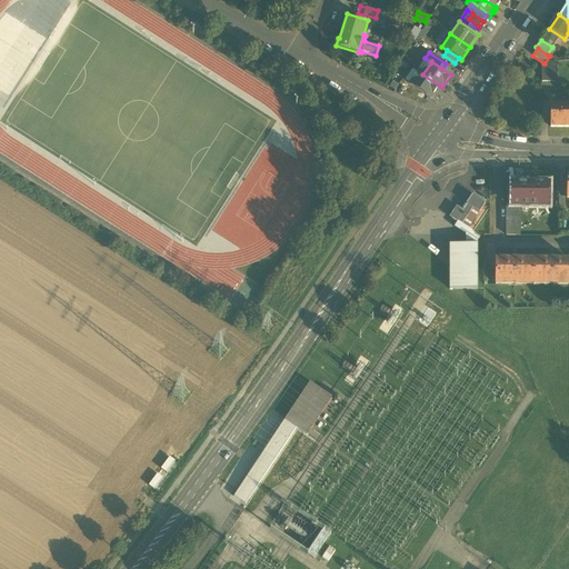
[(541,83),(556,83),(556,62),(541,63),(541,83)]
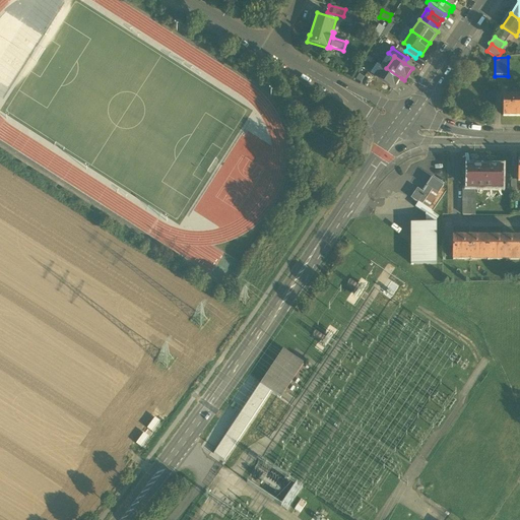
[(393,89),(401,78),(386,68),(383,66),(375,77),(393,89)]
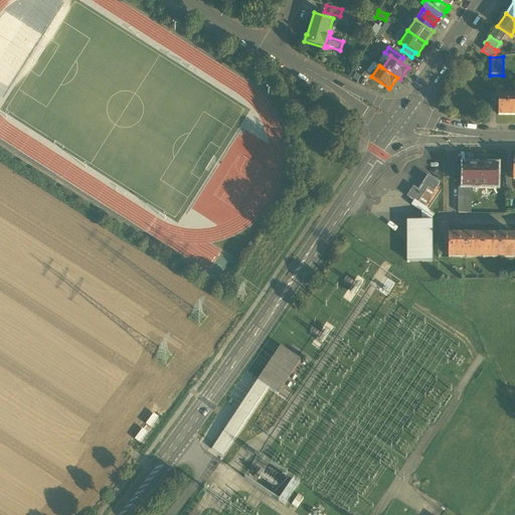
[(499,115),(514,115),(514,95),(499,95),(499,115)]
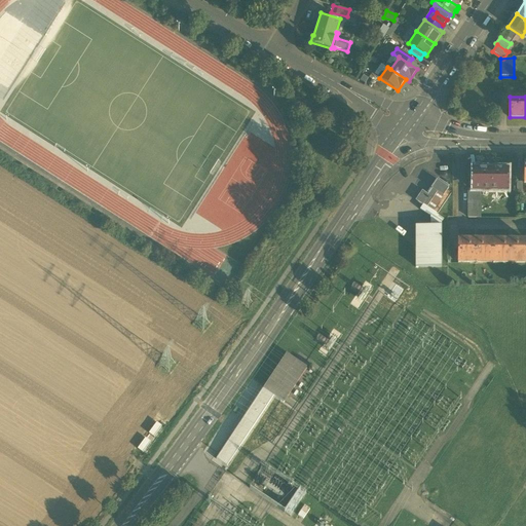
[(481,191),(509,191),(509,171),(473,170),(473,190),(473,191),(481,191)]
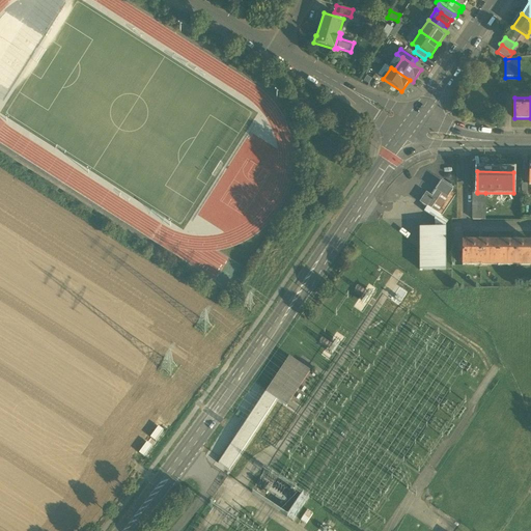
[(423,212),(445,226),(448,222),(441,217),(455,196),(451,193),(453,190),(441,182),(436,191),(431,197),(428,194),(421,204),(425,206),(426,207),(423,212)]
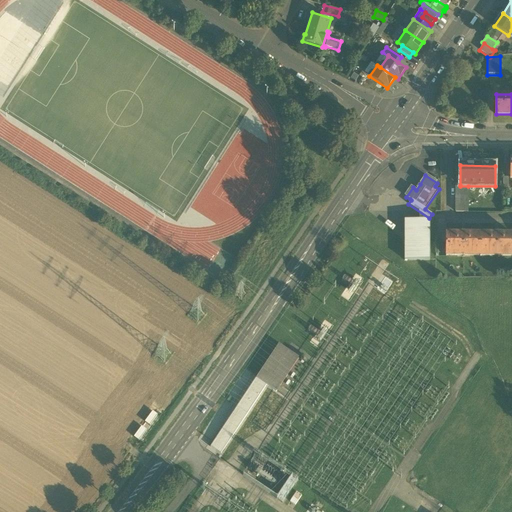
[(456,212),(468,212),(468,186),(460,186),(460,185),(456,185),(456,212)]
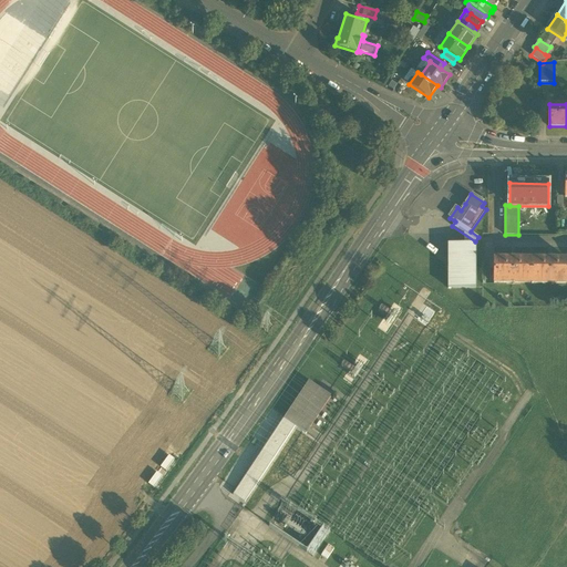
[(447,217),(450,218),(457,207),(455,206),(447,217)]
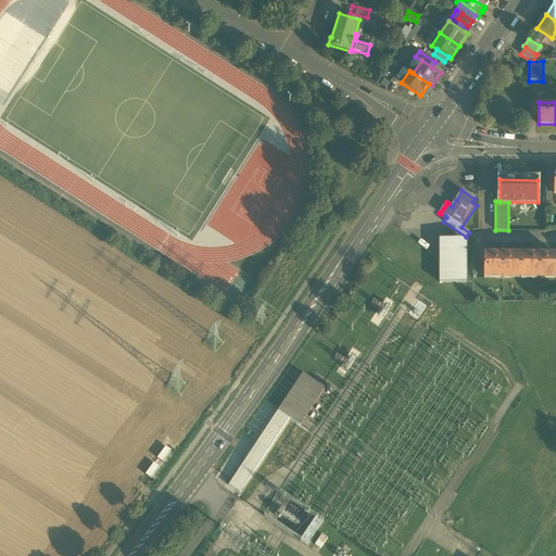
[(439,283),(466,282),(466,239),(439,239),(439,283)]
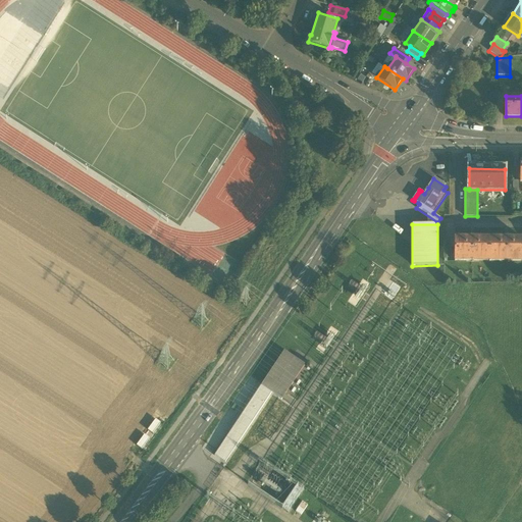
[(506,259),(521,258),(521,239),(518,240),(460,240),(454,240),(454,259),(471,259),(488,259),(506,259)]
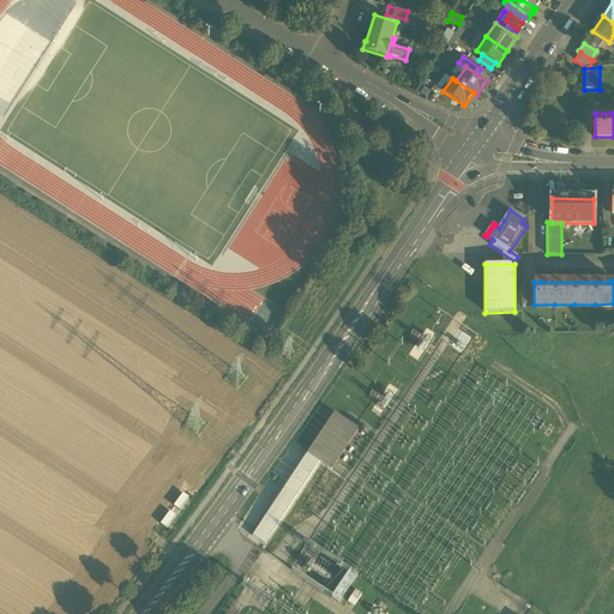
[(470,338),(462,333),(452,347),(461,353),(470,338)]
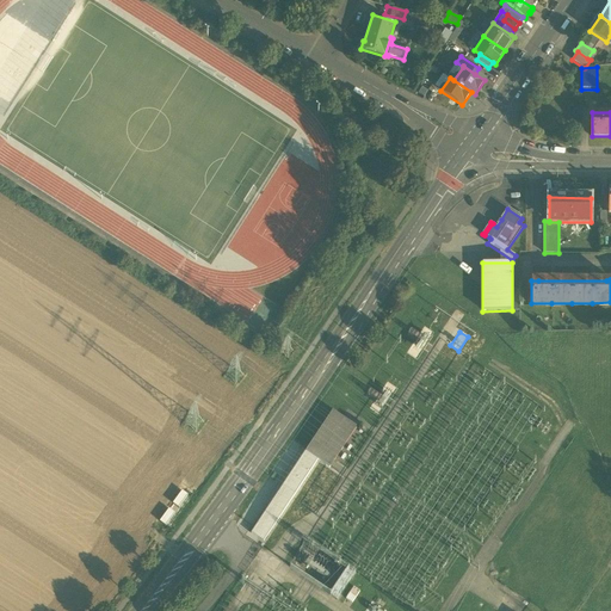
[(333,412),(306,451),(318,460),(321,462),(329,468),(357,427),(333,412)]
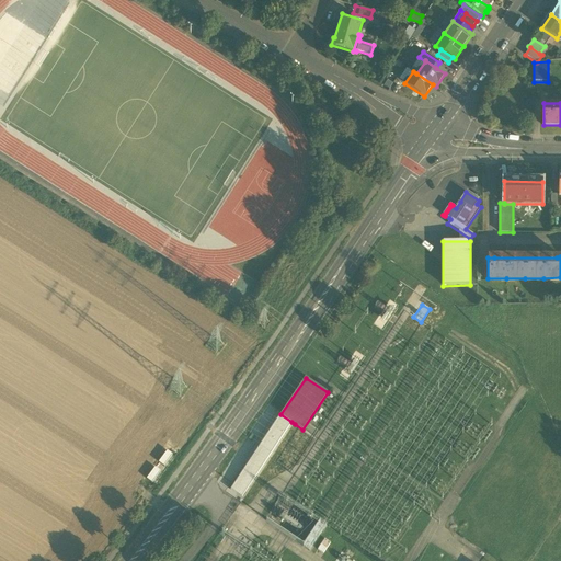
[(281,414),(230,490),(242,497),(292,422),(281,414)]
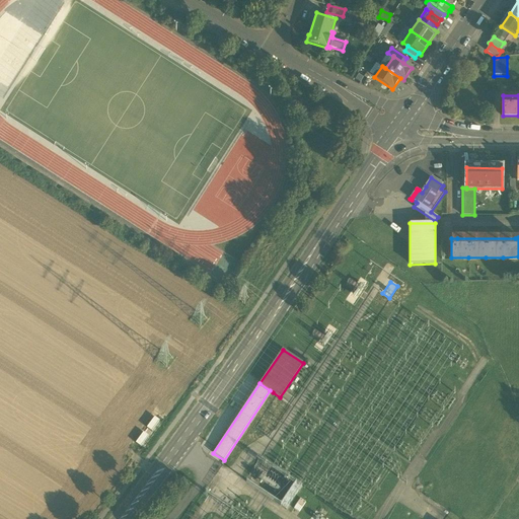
[(160,421),(155,417),(147,428),(152,431),(160,421)]
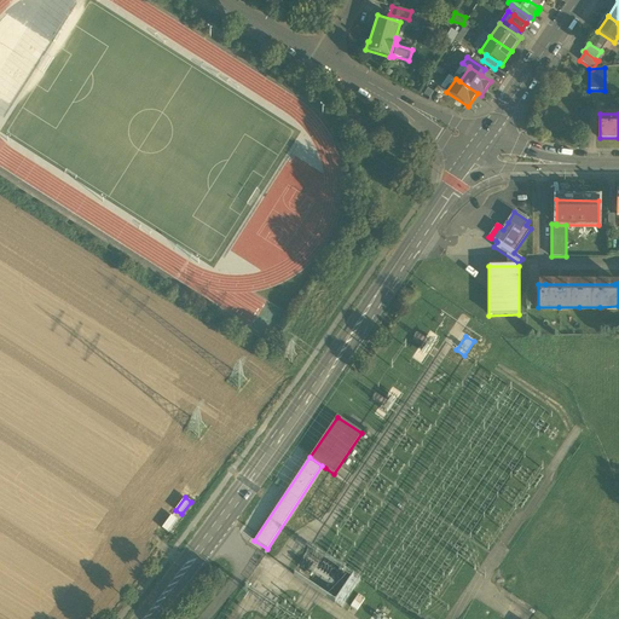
[(177,520),(171,515),(161,528),(167,533),(177,520)]
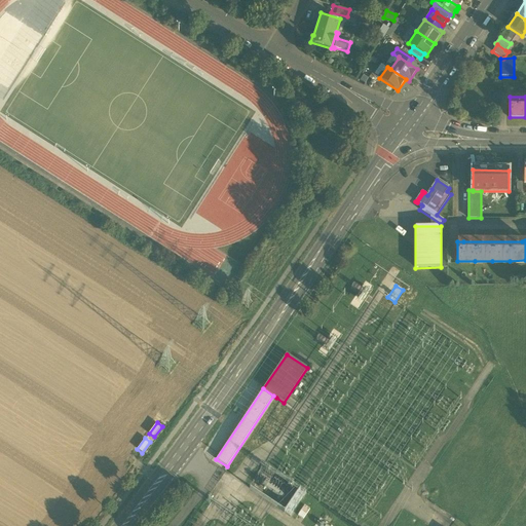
[(290,517),(304,492),(293,486),(286,499),(278,495),(271,506),(290,517)]
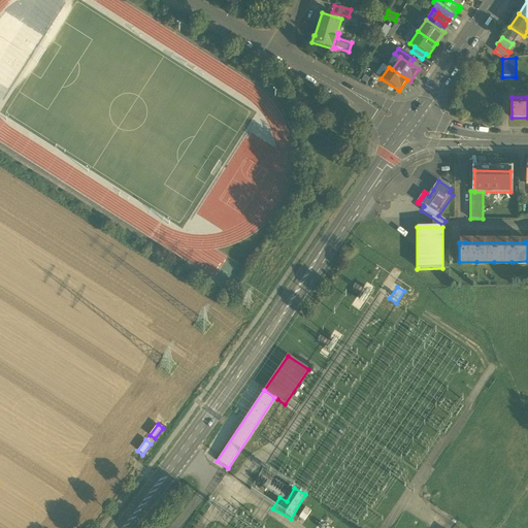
[(298,518),(305,521),(310,510),(303,506),(298,518)]
